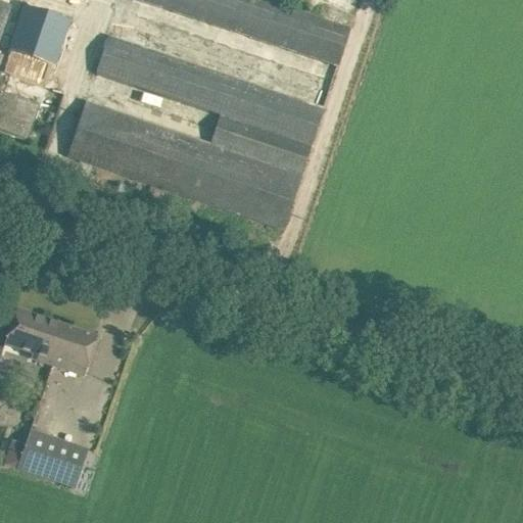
[(137,0),(337,66),(350,29),(264,0),(137,0)]
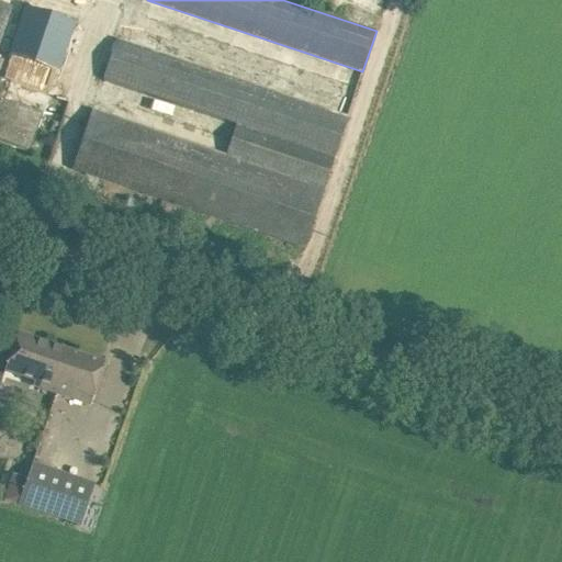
[(0,2),(0,51),(8,54),(23,10),(0,2)]
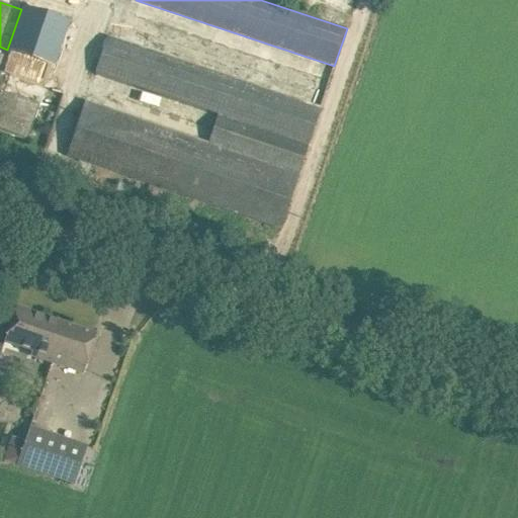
[(21,8),(21,9),(7,50),(9,51),(53,65),(68,23),(21,8)]
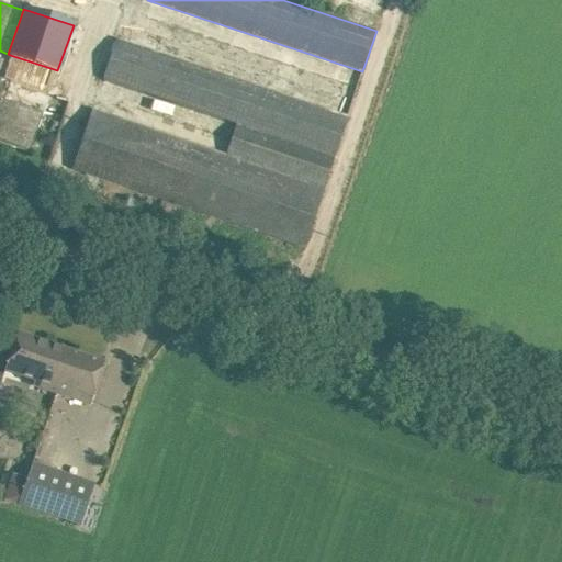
[(81,148),(74,169),(303,247),(311,226),(347,119),(116,41),(99,96),(115,101),(110,116),(93,111),(81,148)]
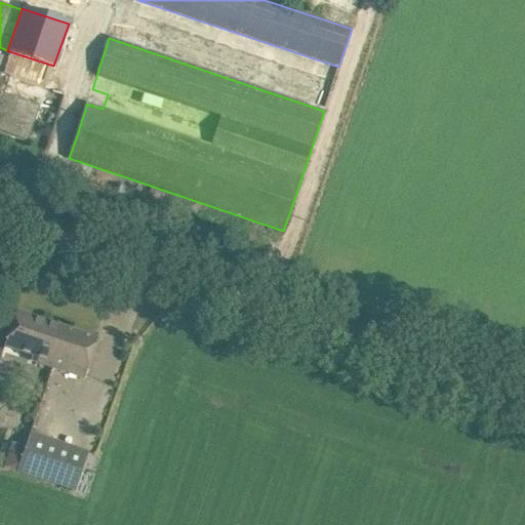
[(2,75),(9,78),(46,89),(53,66),(9,51),(2,75)]
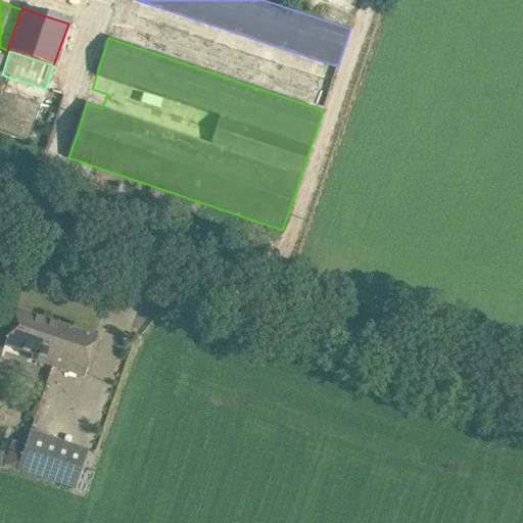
[(4,94),(9,78),(2,75),(0,74),(0,134),(27,143),(40,106),(4,94)]
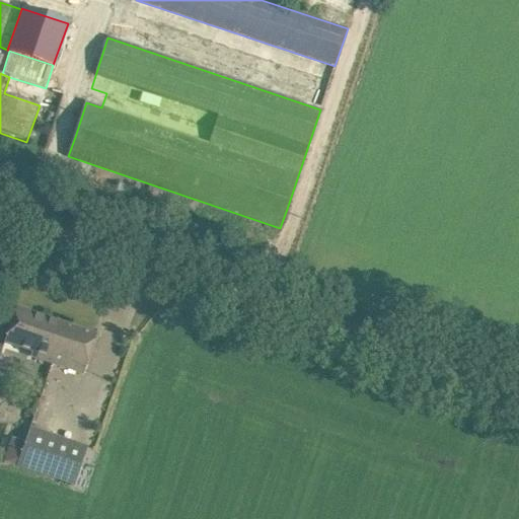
[(54,345),(58,334),(61,324),(15,308),(3,344),(31,353),(29,358),(52,365),(58,347),(54,345)]
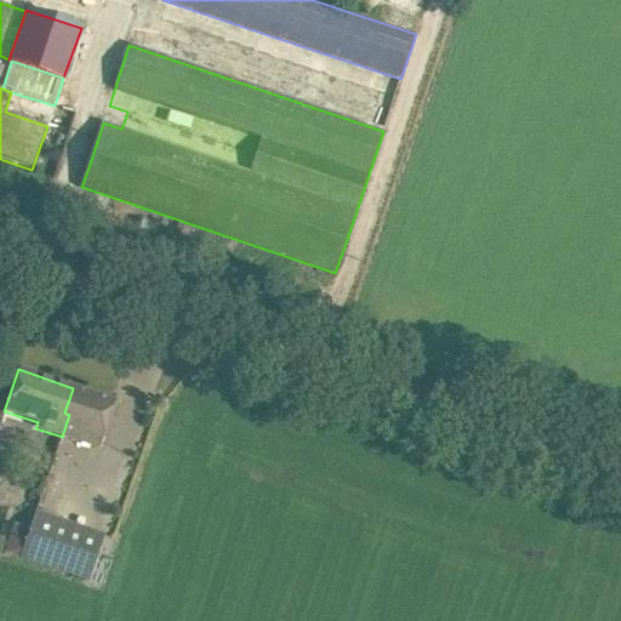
[(73,388),(69,399),(64,412),(69,415),(62,437),(98,449),(115,402),(73,388)]
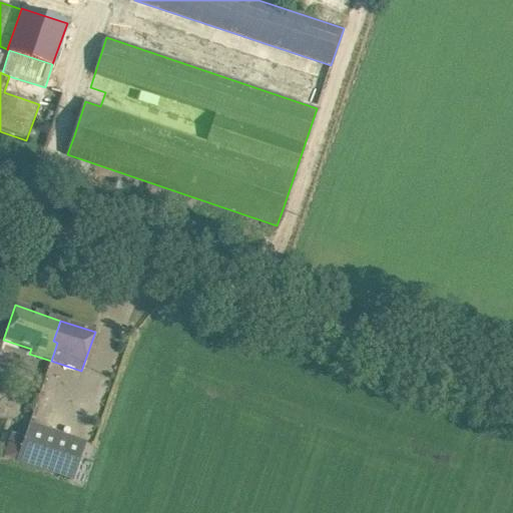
[(71,483),(85,443),(30,423),(25,438),(16,462),(16,463),(71,483)]
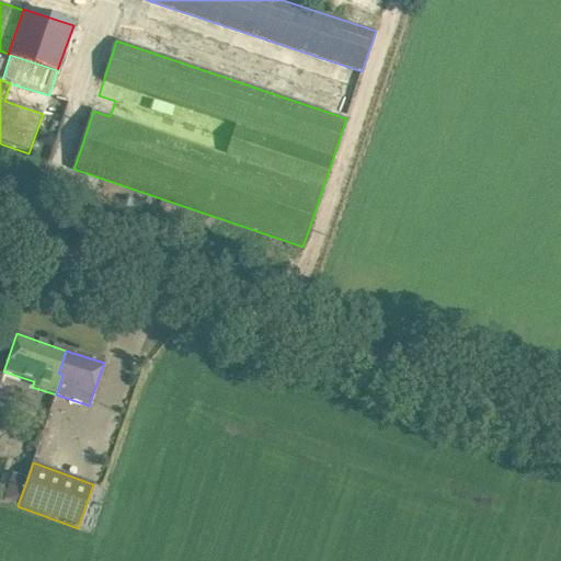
[(18,505),(27,479),(13,474),(4,500),(18,505)]
